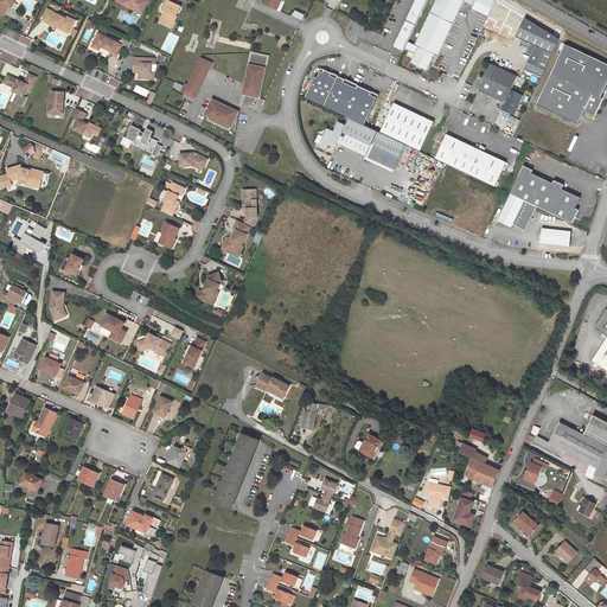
[(12,7),(14,0),(1,0),(1,2),(0,1),(0,12),(4,14),(8,6),(12,7)]
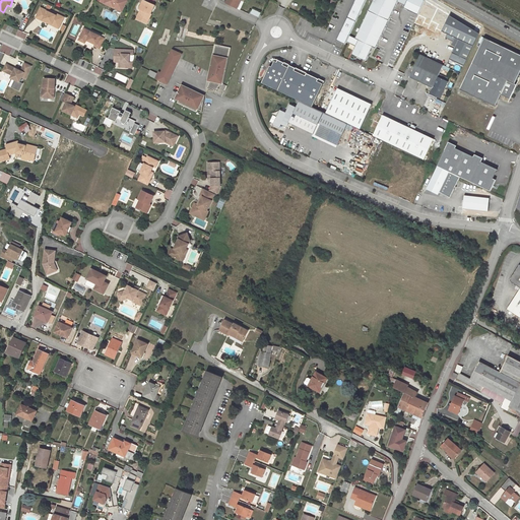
[(101,0),(100,1),(120,11),(124,1),(122,0),(101,0)]
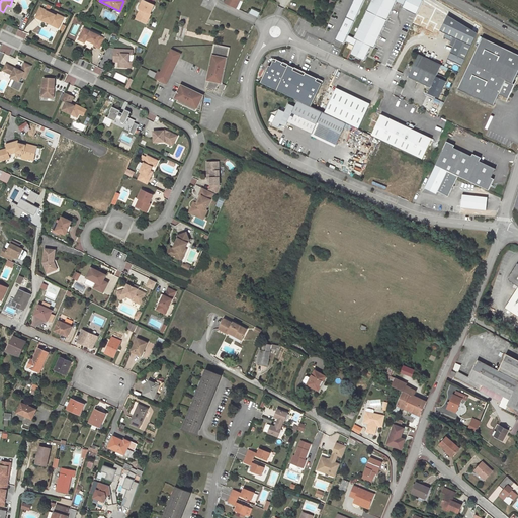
[(150,14),(154,5),(143,0),(139,9),(141,10),(142,10),(140,13),(139,13),(137,18),(144,22),(147,17),(149,18),(151,14),(150,14)]
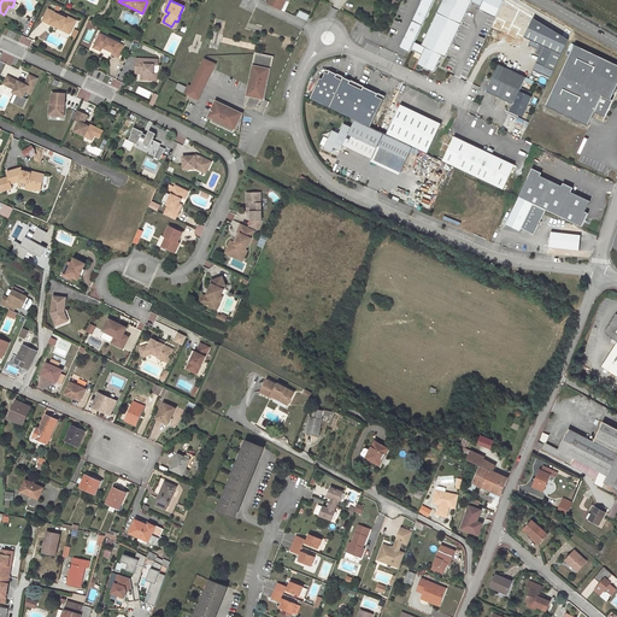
[(270,0),(269,4),(282,10),(286,0),(289,3),(289,0),(270,0)]
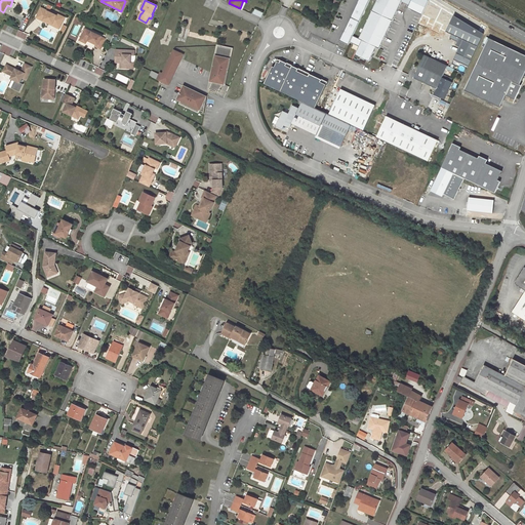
[(359,0),(340,41),(349,45),(369,0),(359,0)]
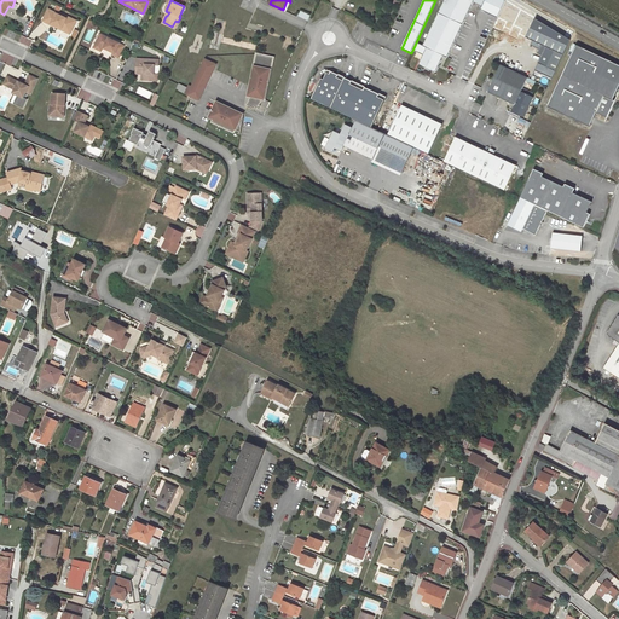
[(444,0),(444,1),(423,45),(428,47),(420,64),(435,71),(443,55),(446,56),(472,1),(481,5),(479,9),(496,17),(503,0),(444,0)]
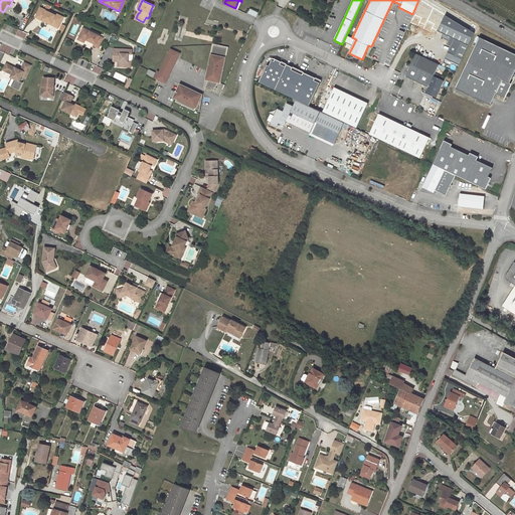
[(40,8),(35,17),(42,21),(43,19),(51,23),(52,22),(59,26),(63,17),(47,10),(47,11),(40,8)]
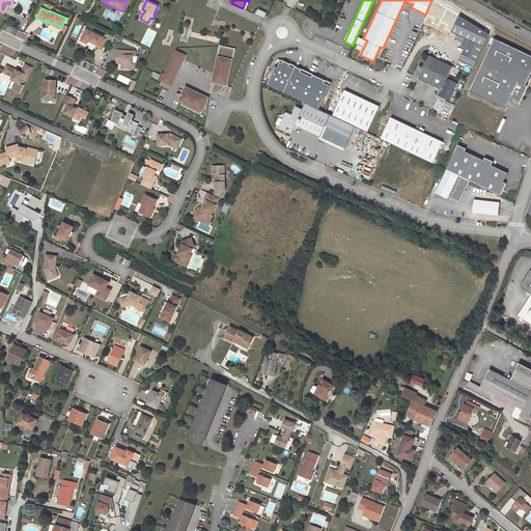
[(257,9),(255,14),(263,18),(266,12),(257,9)]
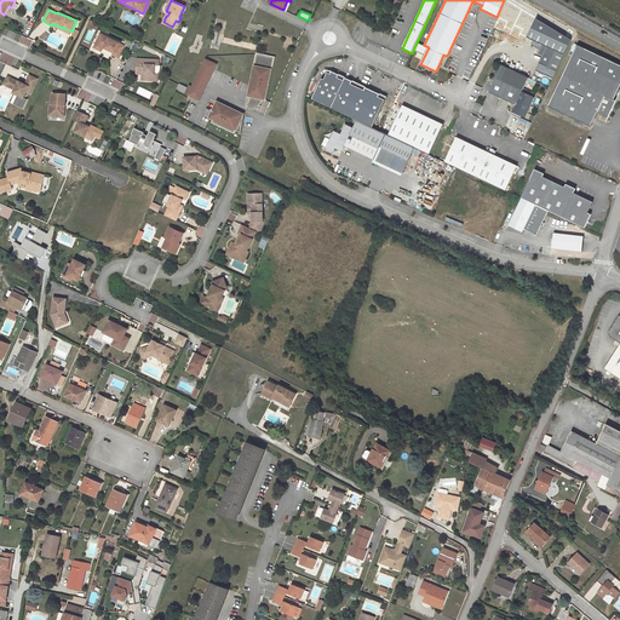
[(569,36),(534,15),(526,34),(532,38),(529,42),(538,46),(537,51),(541,53),(534,68),(551,76),(569,36)]
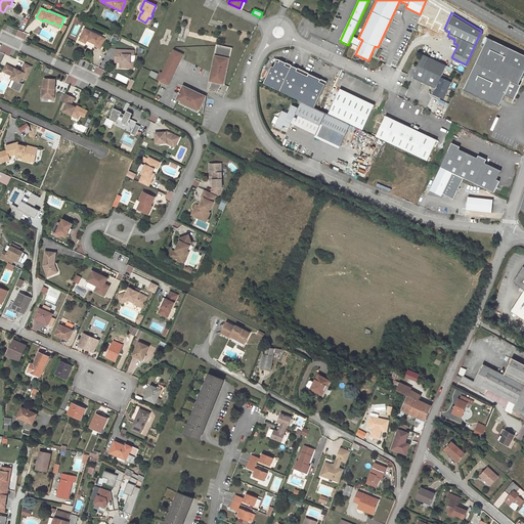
[(44,19),(43,22),(59,29),(60,27),(53,23),(52,24),(44,19)]
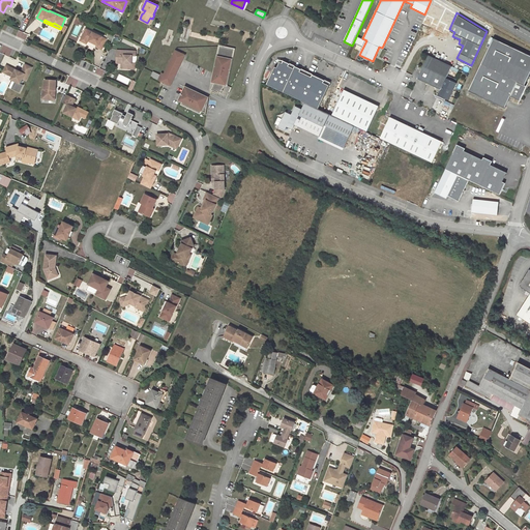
[(96,47),(101,50),(107,39),(102,37),(86,29),(82,38),(83,40),(86,41),(88,40),(97,45),(96,47)]
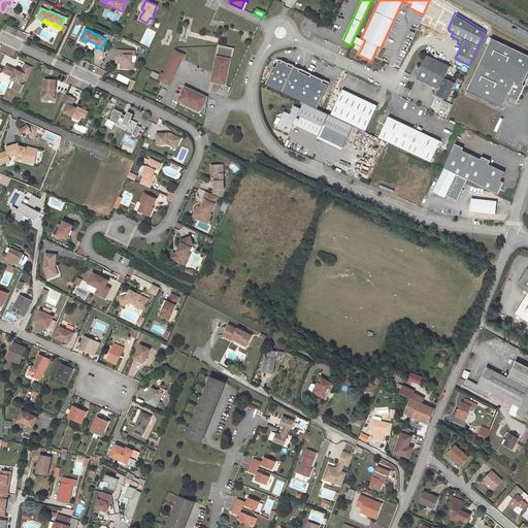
[(527,53),(490,35),(465,89),(502,105),(507,94),(518,98),(524,84),(522,83),(527,68),(527,53)]
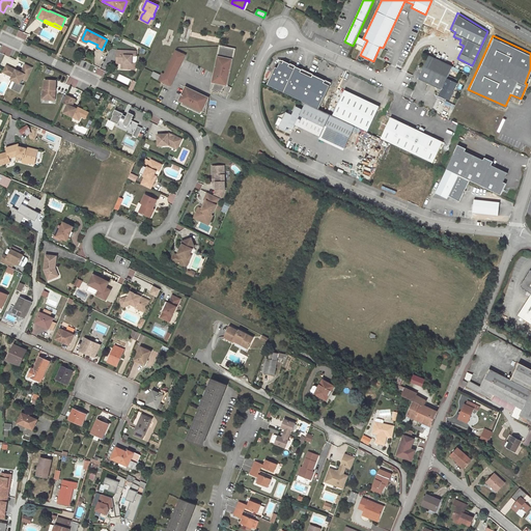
[(213,90),(219,93),(220,92),(222,93),(225,85),(227,85),(234,50),(220,47),(214,82),(216,83),(213,90)]
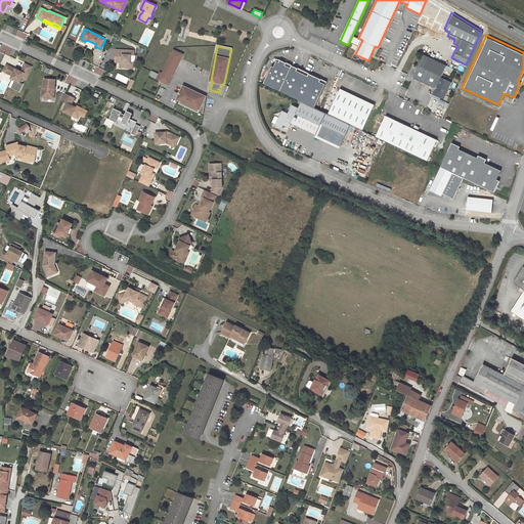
[(116,50),(115,60),(122,60),(122,68),(133,69),(134,62),(130,62),(131,55),(134,55),(134,51),(116,50)]
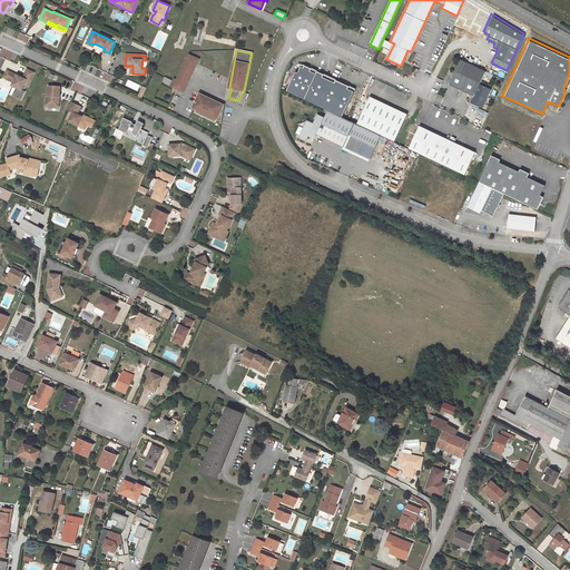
[(184,92),(199,59),(189,55),(177,80),(174,87),(184,92)]
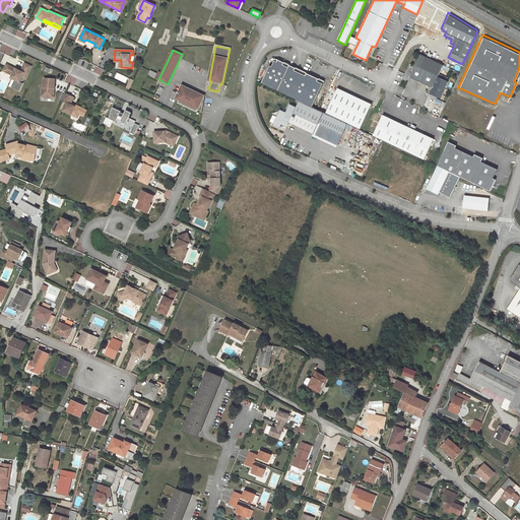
[(442,64),(418,53),(408,76),(431,86),(428,92),(440,98),(448,80),(445,79),(441,77),(437,75),(438,73),(441,66),(442,64)]
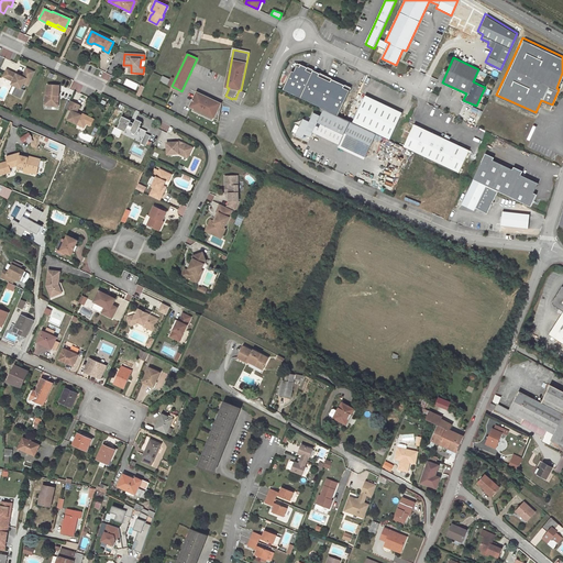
[(293,70),(284,89),(324,109),(339,116),(350,89),(344,87),(345,85),(338,81),(337,84),(307,69),(308,67),(301,64),(300,66),(297,65),(295,72),(293,70)]
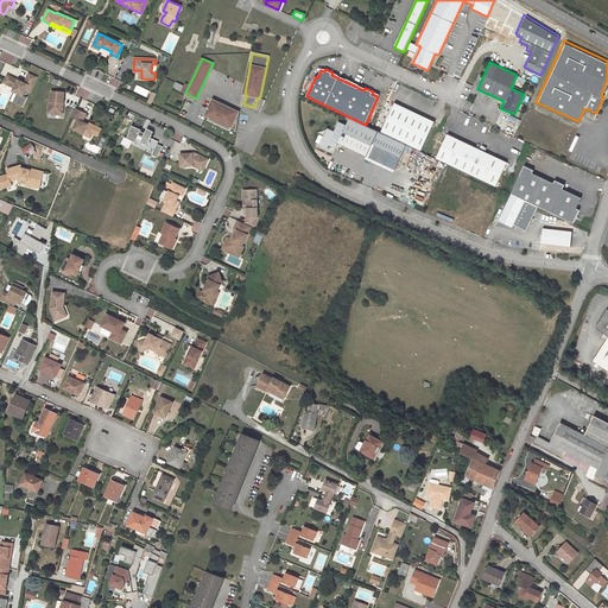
[(37,77),(29,74),(25,83),(21,82),(21,83),(18,82),(19,81),(7,75),(4,83),(14,88),(13,92),(23,96),(26,90),(30,93),(37,77)]
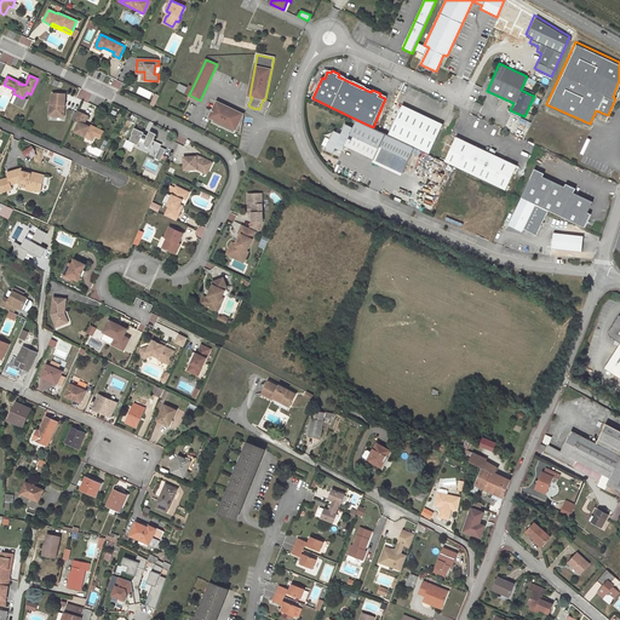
[(177,90),(189,95),(193,87),(189,86),(189,89),(181,84),(177,90)]
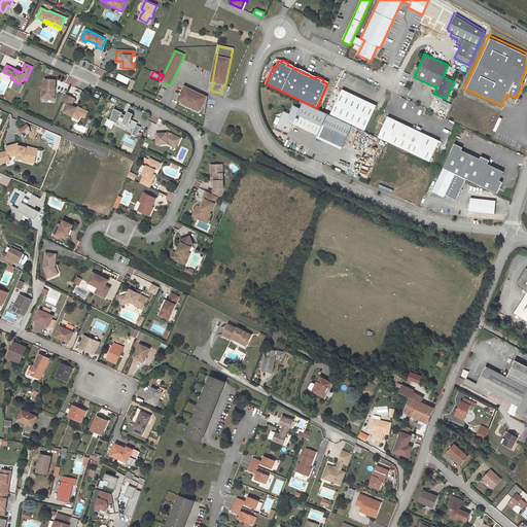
[(56,80),(44,79),(44,89),(42,89),(42,93),(44,94),(44,99),(55,100),(55,93),(54,93),(54,90),(55,90),(56,80)]
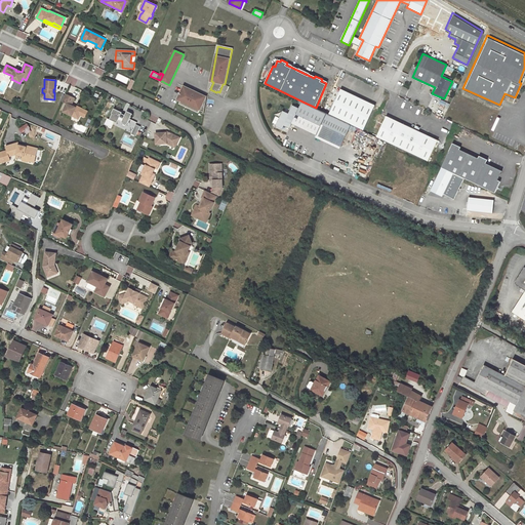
[(194,91),(184,86),(177,99),(182,102),(179,104),(199,113),(200,110),(204,112),(207,97),(197,92),(196,94),(193,92),(194,91)]
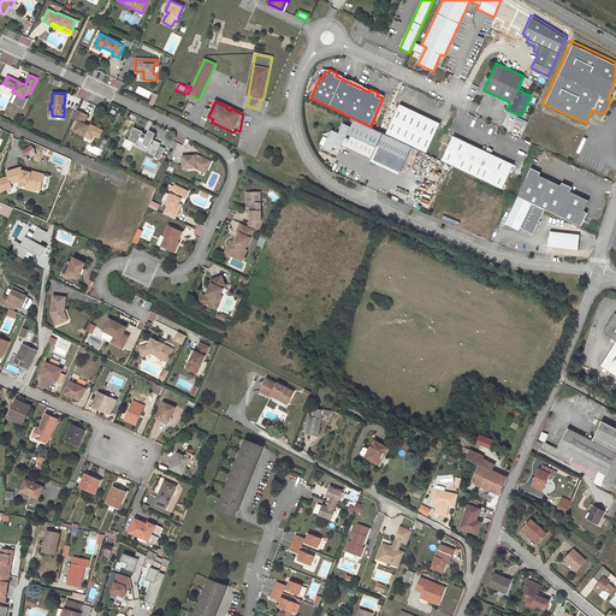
[(400,104),(385,134),(412,146),(426,152),(440,122),(400,104)]
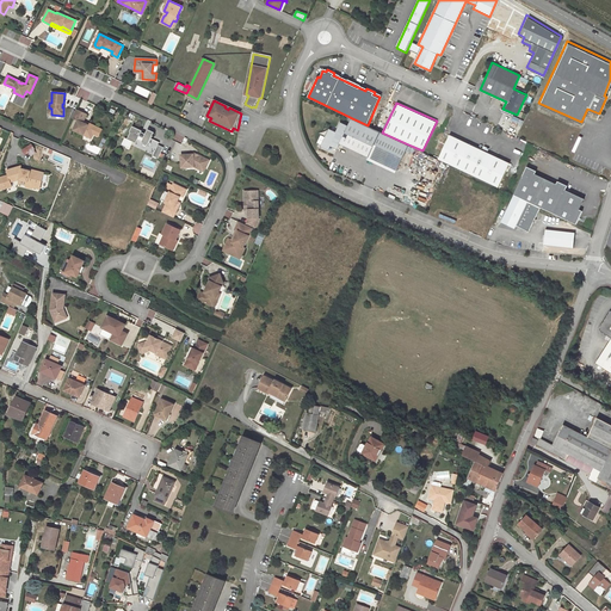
[(76,110),(72,118),(78,121),(74,130),(88,136),(91,133),(93,134),(97,127),(90,123),(90,125),(84,122),(84,121),(87,115),(76,110)]
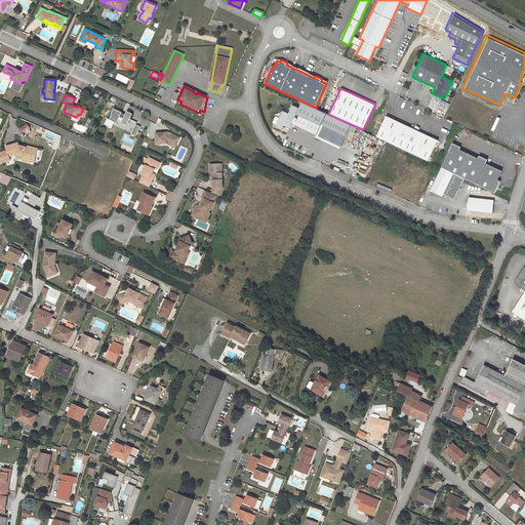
[(316,108),(303,102),(299,108),(293,106),(289,114),(288,113),(281,116),(277,125),(282,128),(285,122),(287,123),(286,126),(290,127),(292,123),(317,134),(326,113),(316,108)]
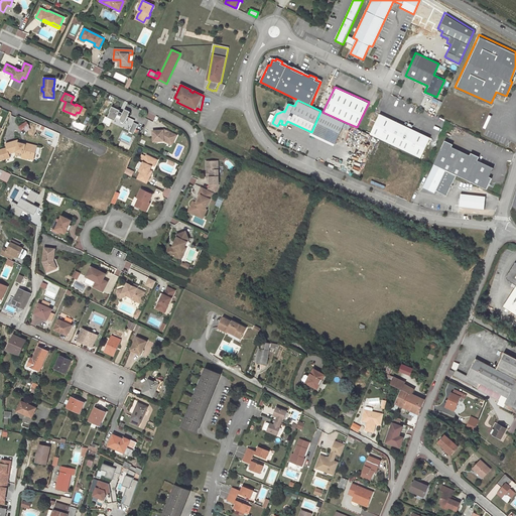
[(130,112),(125,109),(123,113),(120,112),(120,111),(112,107),(110,112),(111,112),(108,118),(115,121),(118,115),(121,117),(120,120),(125,122),(130,112)]
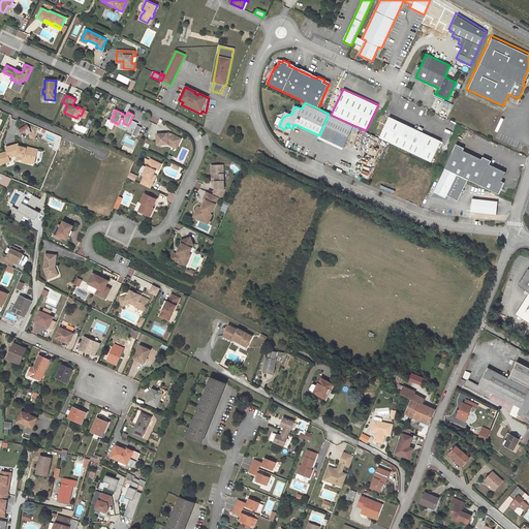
[(329,114),(319,135),(343,147),(353,125),(331,115),(329,114)]
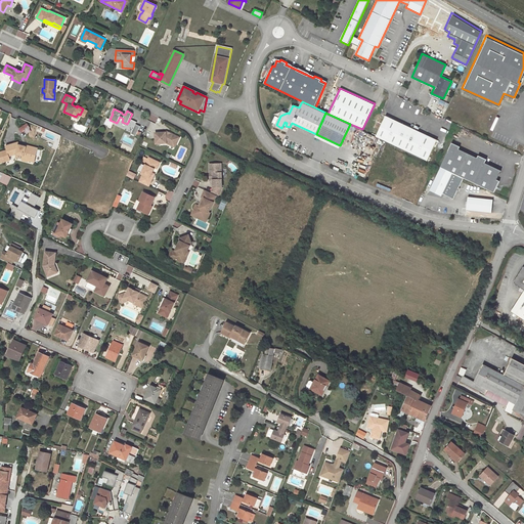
[(386,115),(376,135),(427,159),(436,138),(386,115)]
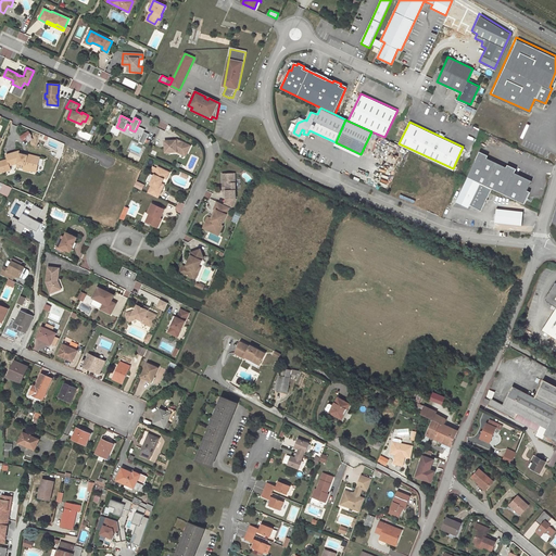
[(139,142),(144,144),(149,134),(143,131),(139,142)]
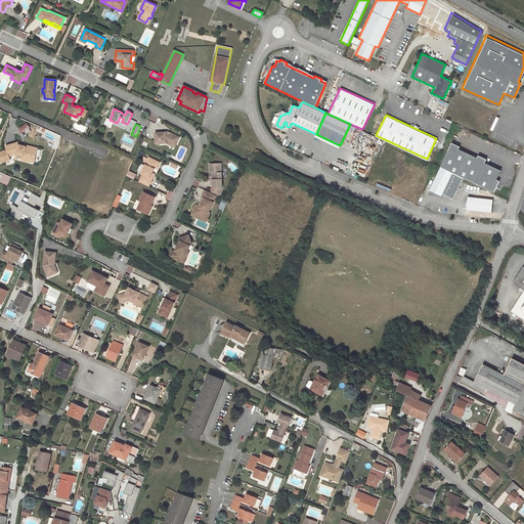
[(171,134),(166,134),(166,132),(156,133),(156,144),(167,143),(170,145),(171,142),(176,144),(179,137),(171,134)]
